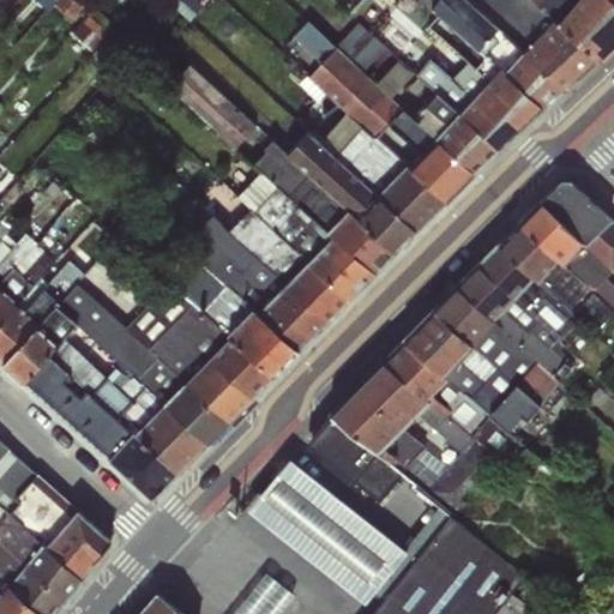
[(58,0),(34,0),(47,12),(55,4),(58,0)]
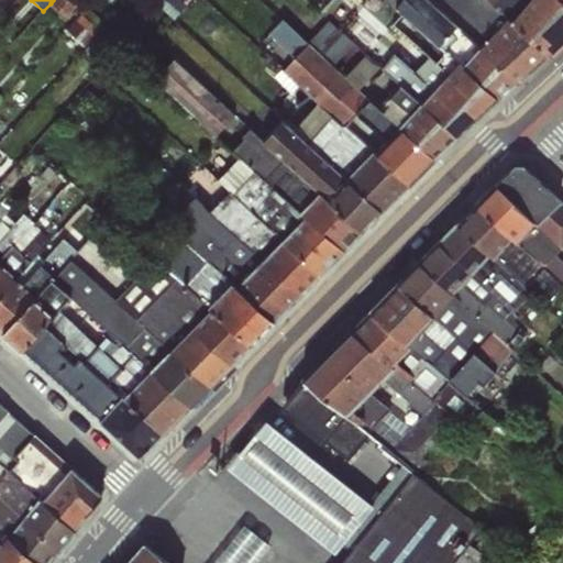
[(69,0),(53,0),(51,3),(66,17),(76,6),(69,0)]
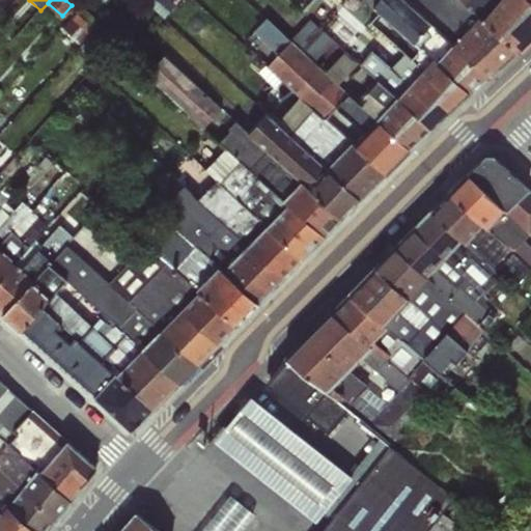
[(170,0),(155,0),(149,5),(164,19),(177,6),(170,0)]
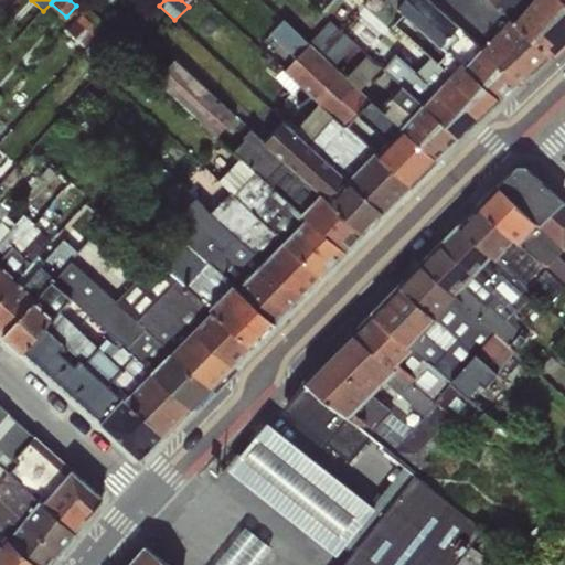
[(481,48),(459,27),(430,0),(387,0),(403,13),(393,24),(448,74),(460,62),(465,66),(481,48)]
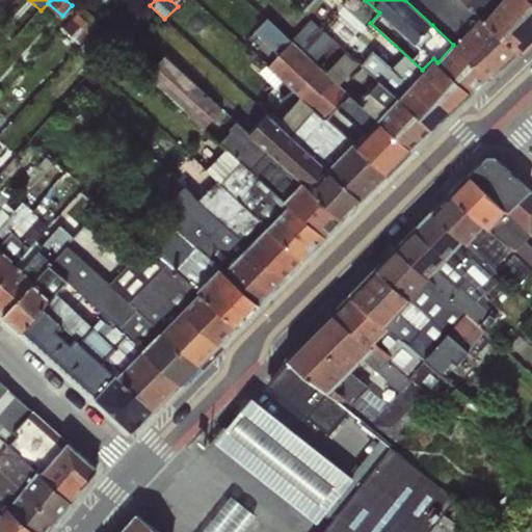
[(453,45),(479,17),(460,0),(424,0),(441,15),(432,25),(453,45)]
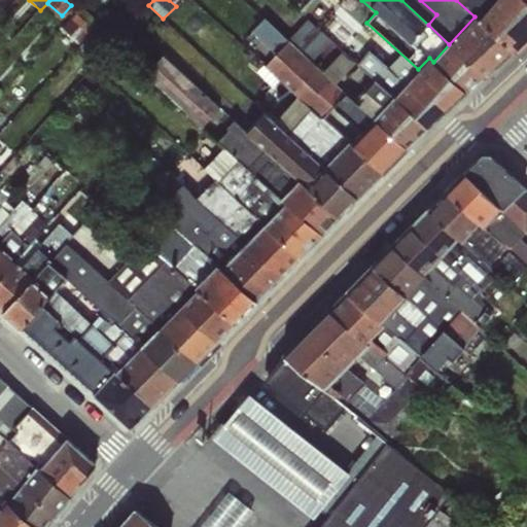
[(494,0),(456,0),(475,16),(479,19),(494,0)]
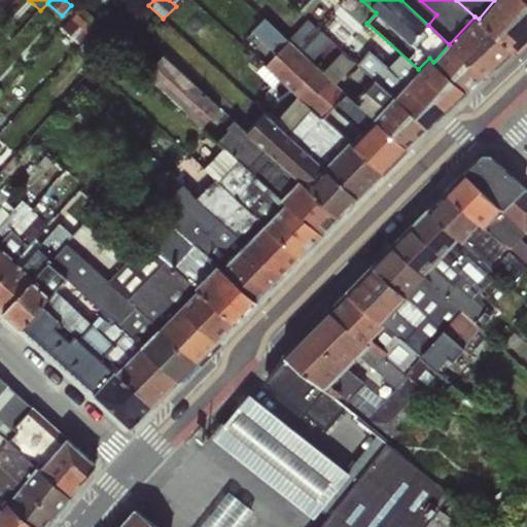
[(494,0),(479,19),(512,50),(526,35),(526,0),(494,0)]
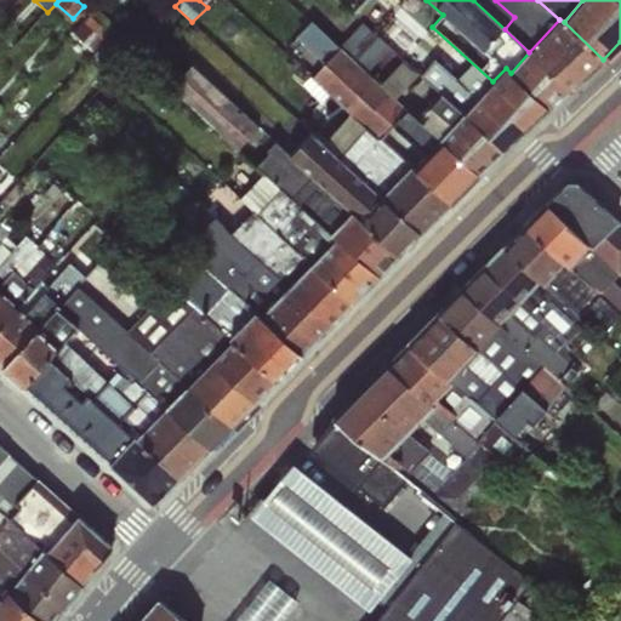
[(113,29),(93,12),(78,30),(96,49),(113,29)]
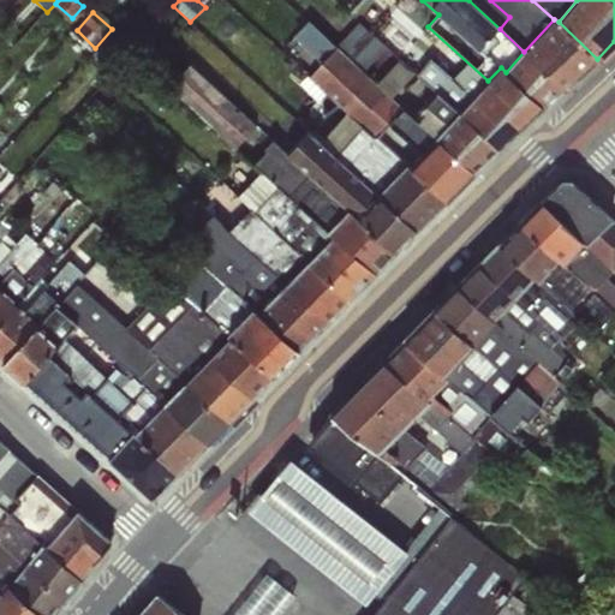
[(312,17),(298,35),(321,54),(335,36),(312,17)]
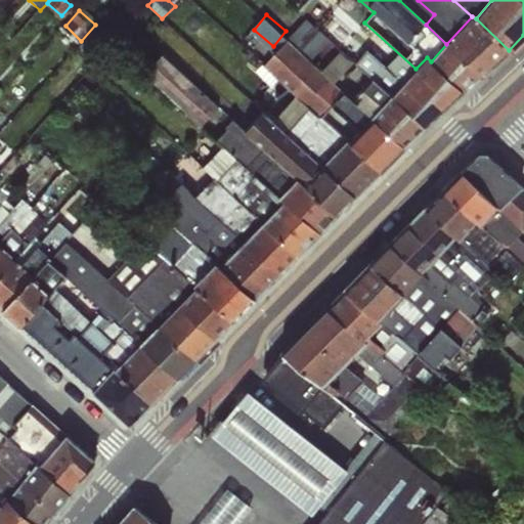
[(446,44),(481,76),(509,50),(476,18),(472,16),(446,44)]
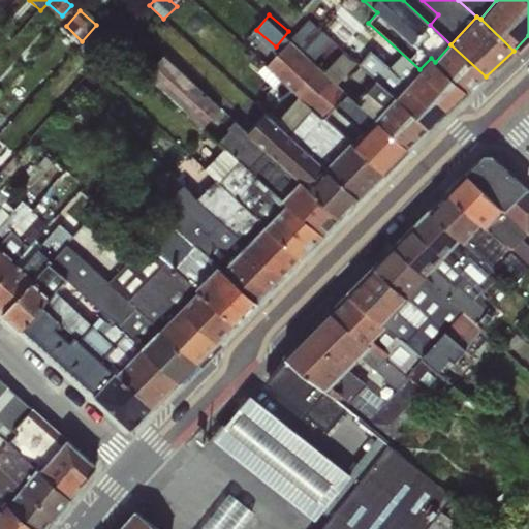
[(394,97),(373,79),(354,99),(289,41),(266,67),(310,109),(349,142),(351,139),(375,117),(394,97)]
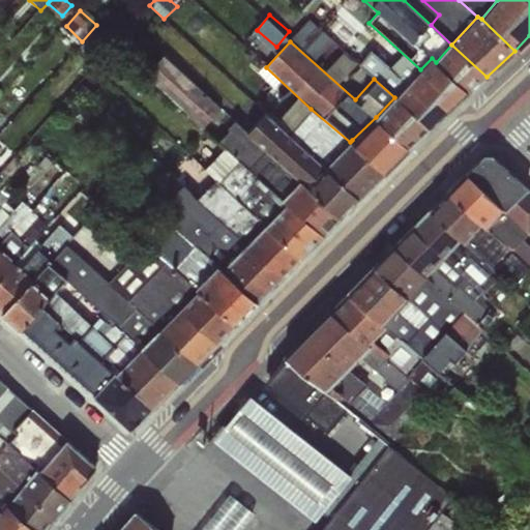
[(436,62),(469,93),(487,77),(451,45),(436,62)]
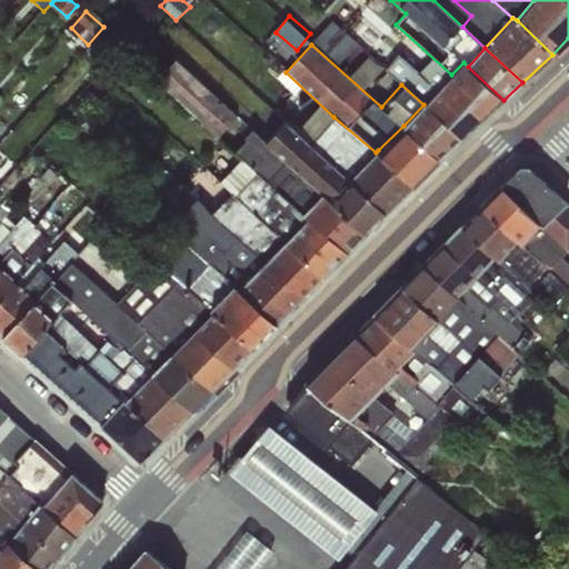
[(426,102),(437,90),(399,55),(386,68),(401,85),(423,105),(426,102)]
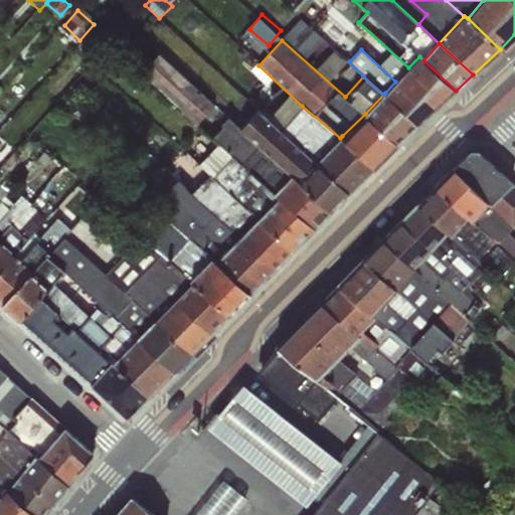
[(159,53),(141,72),(196,125),(214,106),(159,53)]
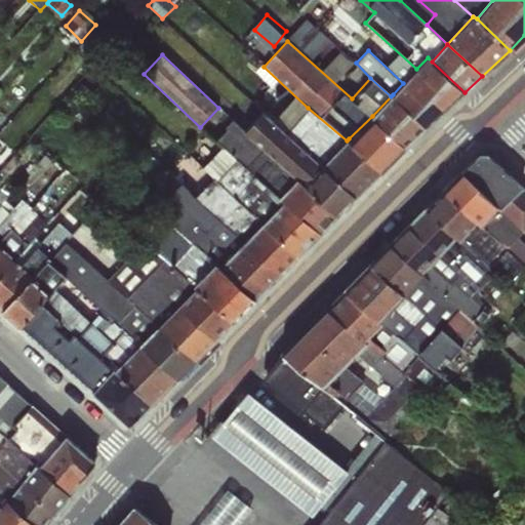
[(410,76),(445,110),(465,92),(432,62),(428,57),(416,69),(410,76)]
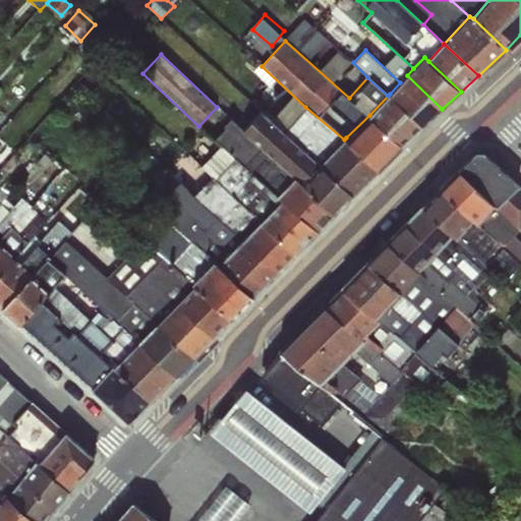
[(390,94),(423,127),(442,109),(407,75),(400,82),(390,94)]
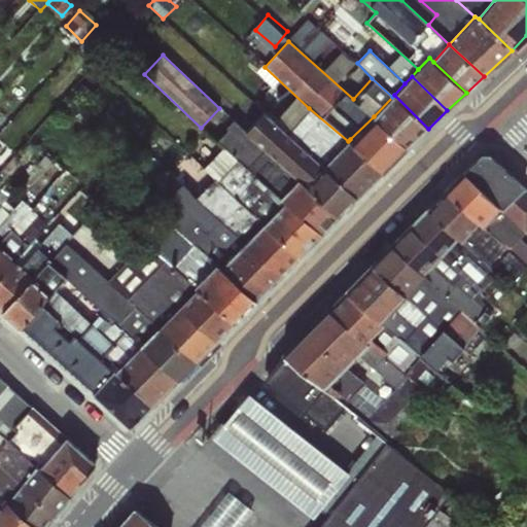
[(374,116),(406,149),(428,129),(394,95),(392,97),(374,116)]
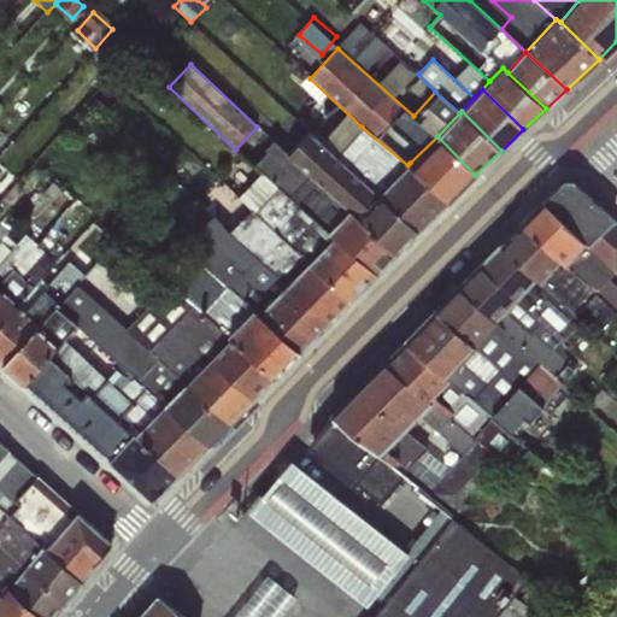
[(407,165),(362,127),(336,156),(377,195),(377,194),(407,165)]
